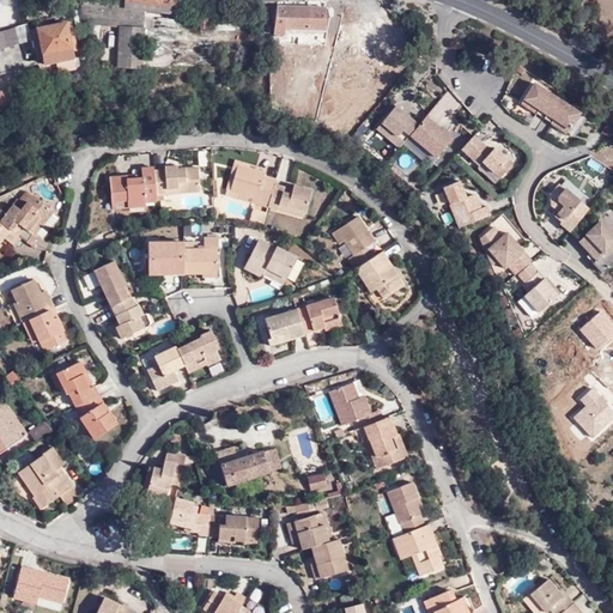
[(145,28),(146,12),(126,10),(126,6),(119,0),(84,0),(83,1),(84,23),(121,26),(145,28)]
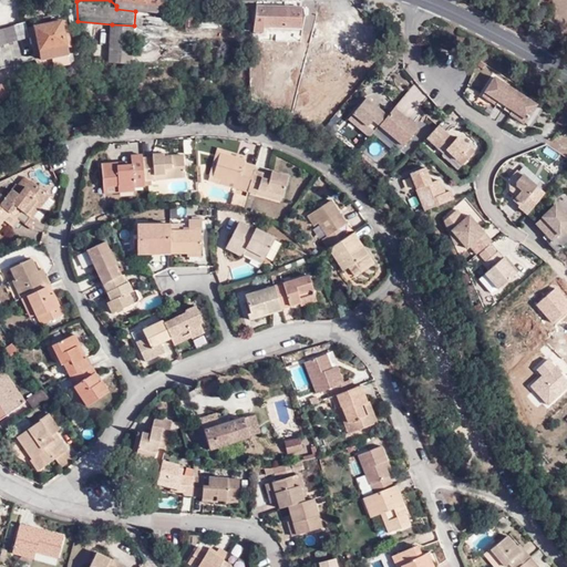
[(166,14),(167,0),(115,0),(116,6),(116,9),(135,11),(166,14)]
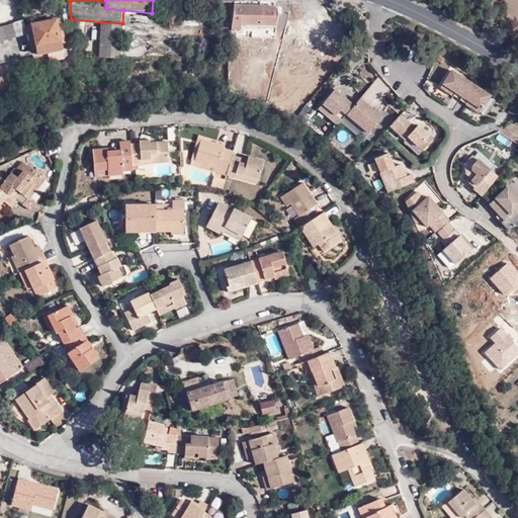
[(275,24),(275,6),(234,6),(233,28),(245,28),(246,23),(259,24),(275,24)]
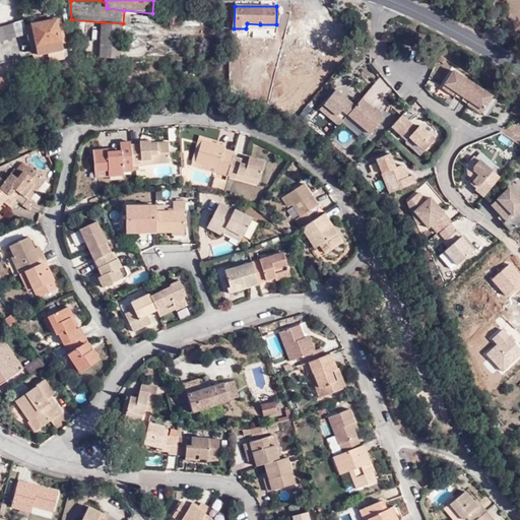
[(36,48),(31,23),(30,18),(26,19),(28,31),(31,49),(36,48)]
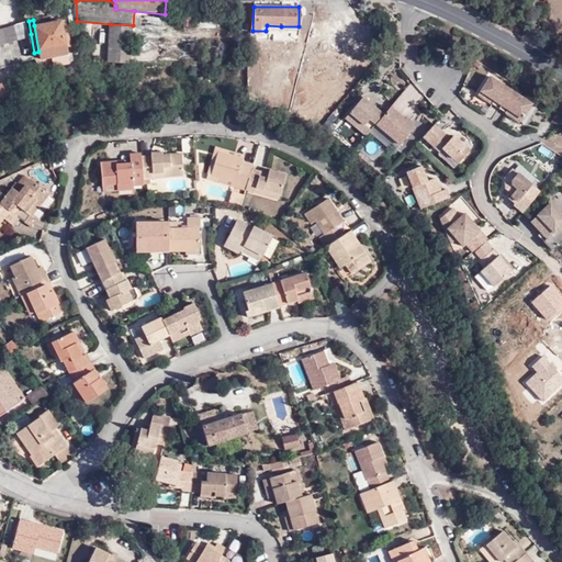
[(66,20),(51,22),(45,23),(34,25),(38,52),(34,53),(34,57),(35,59),(52,57),(53,66),(68,63),(68,62),(67,54),(66,47),(70,47),(66,20)]
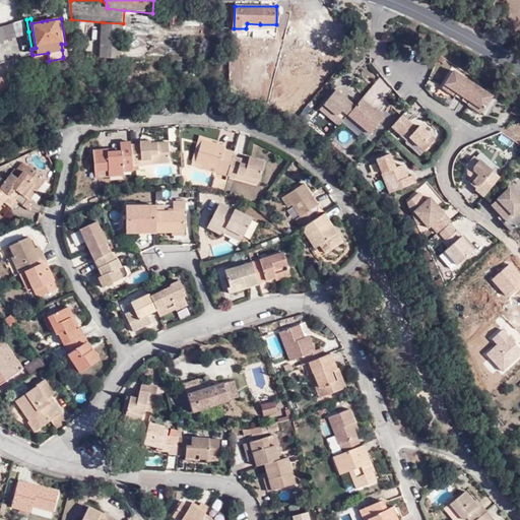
[(19,35),(27,33),(23,19),(15,21),(19,35)]
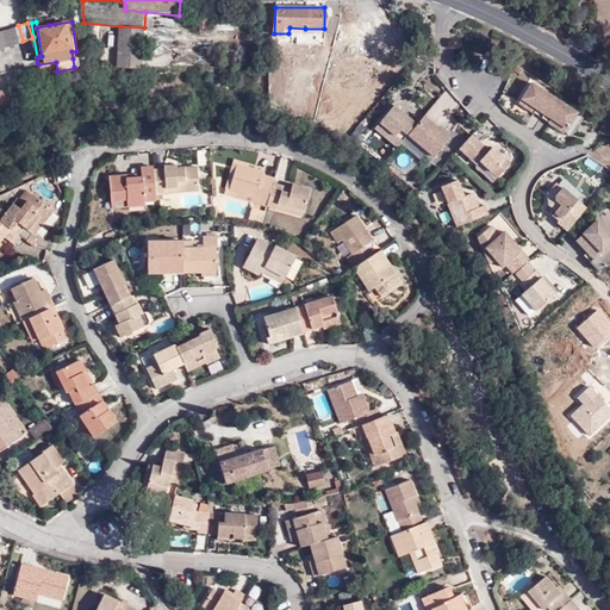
[(0,47),(23,41),(18,25),(0,30),(0,47)]
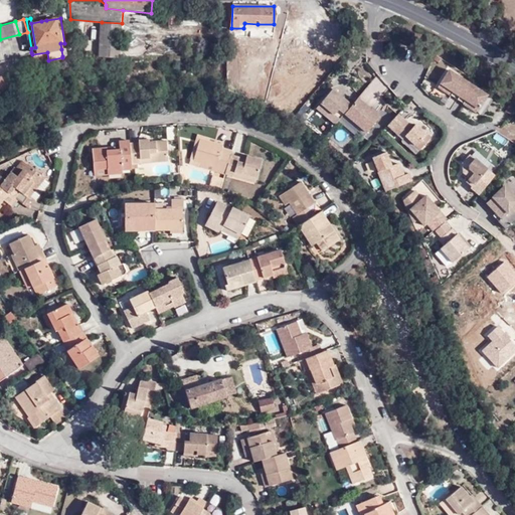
[(119,57),(122,23),(102,22),(100,55),(119,57)]
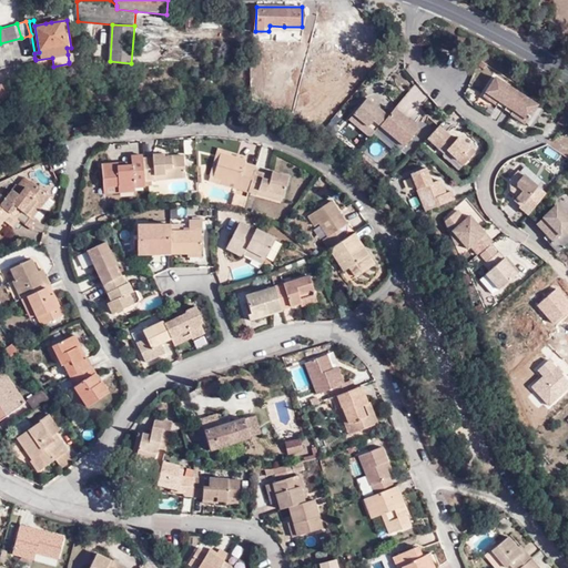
[(308,44),(330,47),(330,42),(331,31),(311,30),(308,44)]
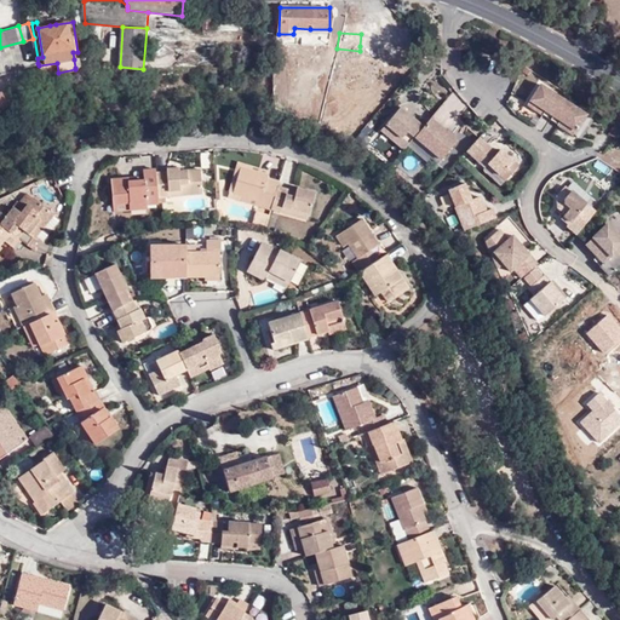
[(0,74),(38,63),(38,58),(34,38),(33,39),(23,41),(0,47),(0,74)]
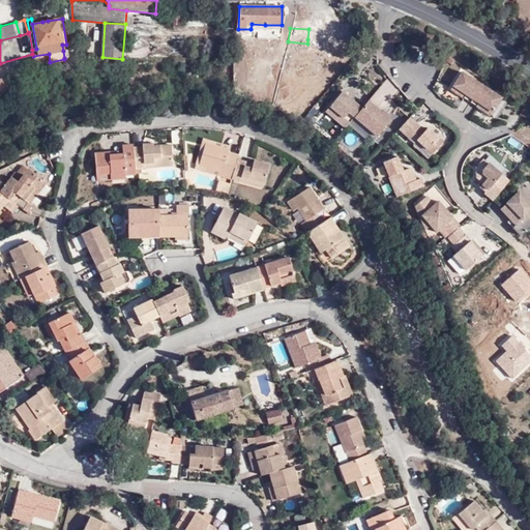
[(302,56),(303,49),(288,47),(287,54),(302,56)]
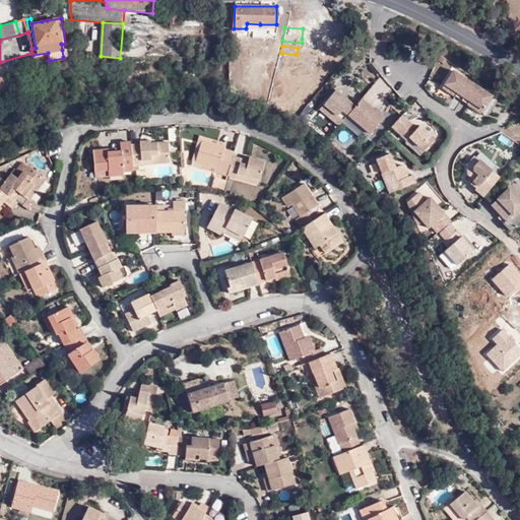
[(467,99),(475,84),(456,72),(445,89),(459,98),(461,94),(467,99)]
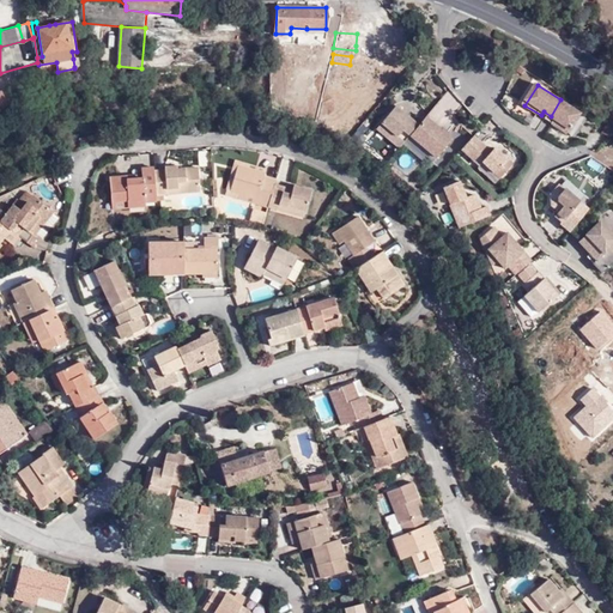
[(558,121),(556,125),(571,134),(583,115),(560,99),(551,116),(558,121)]
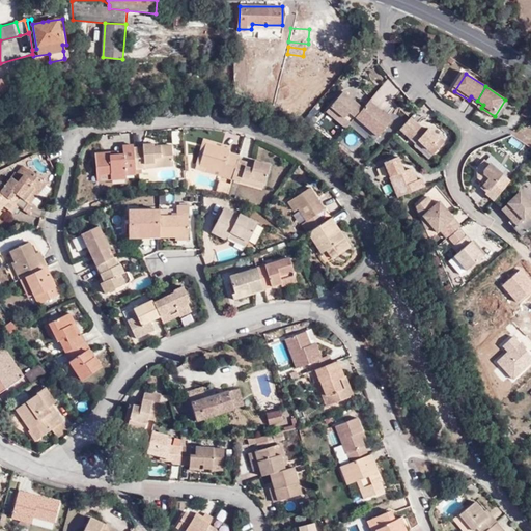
[(342,123),(350,130),(358,118),(365,110),(345,92),(333,107),(346,119),(342,123)]
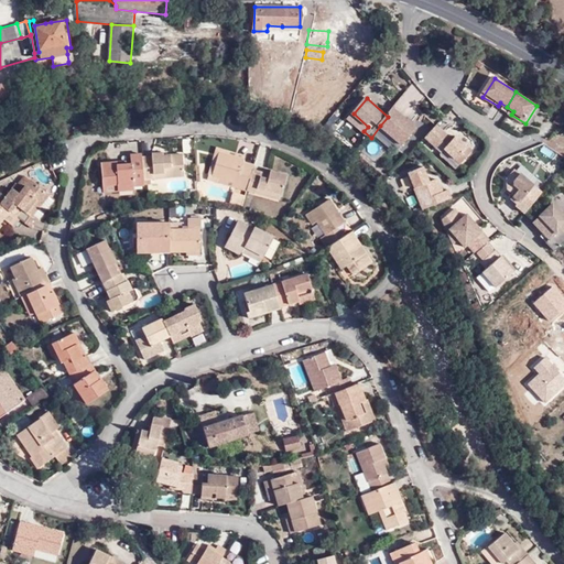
[(423,115),(403,98),(394,108),(408,119),(410,117),(416,123),(423,115)]
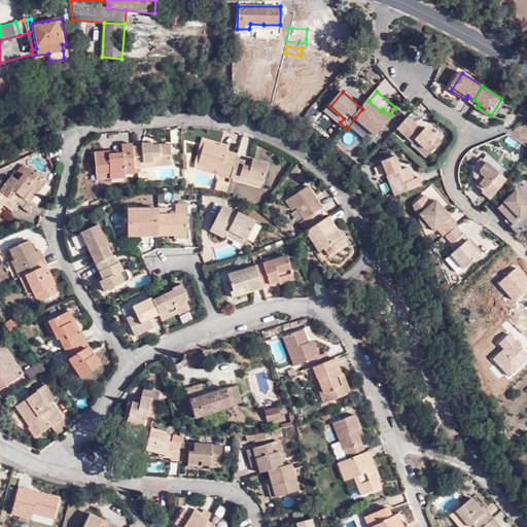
[(362,109),(355,117),(379,136),(391,120),(388,117),(381,111),(369,101),(362,109)]
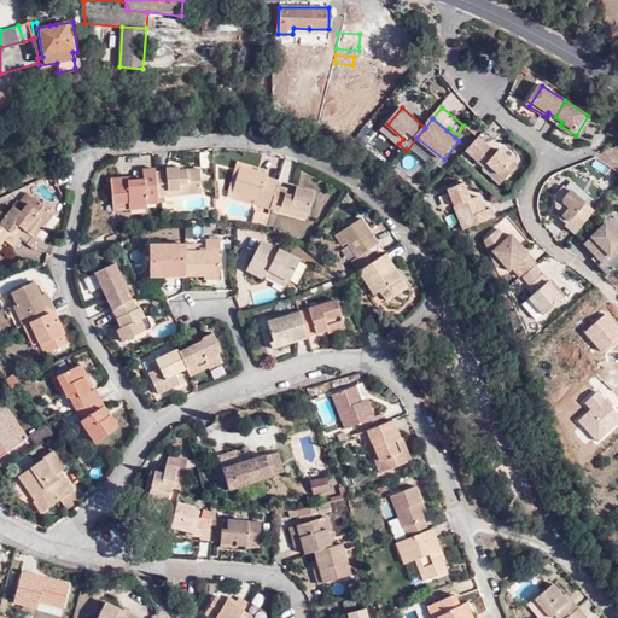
[(383,130),(398,144),(403,139),(388,124),(383,130)]
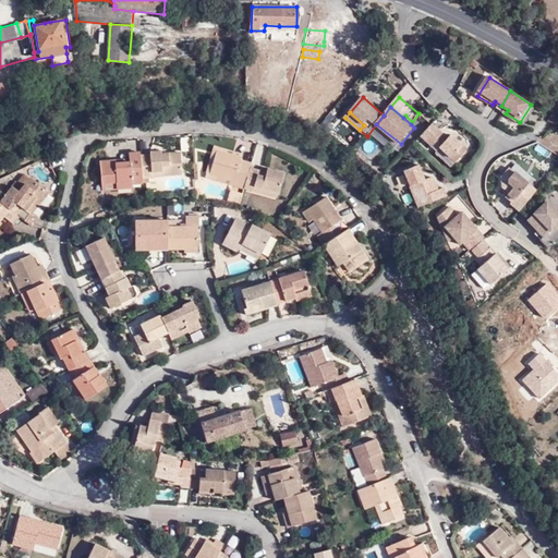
[(435,125),(423,137),(439,152),(443,148),(458,164),(470,150),(453,136),(450,140),(448,143),(443,138),(446,136),(435,125)]
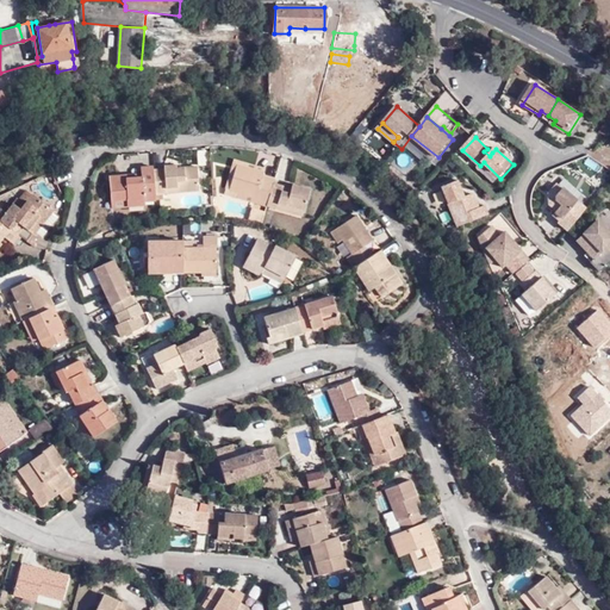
[(237,167),(265,174),(266,170),(236,161),(225,194),(254,204),(255,200),(230,192),(237,167)]
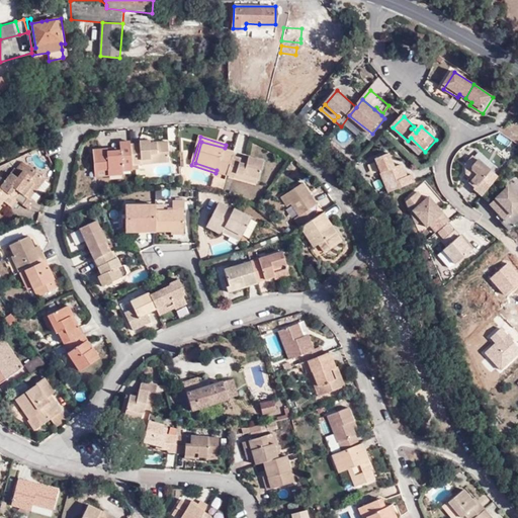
[(139,145),(130,146),(132,166),(142,166),(142,162),(150,161),(150,165),(169,163),(167,143),(150,145),(149,142),(139,143),(139,145)]
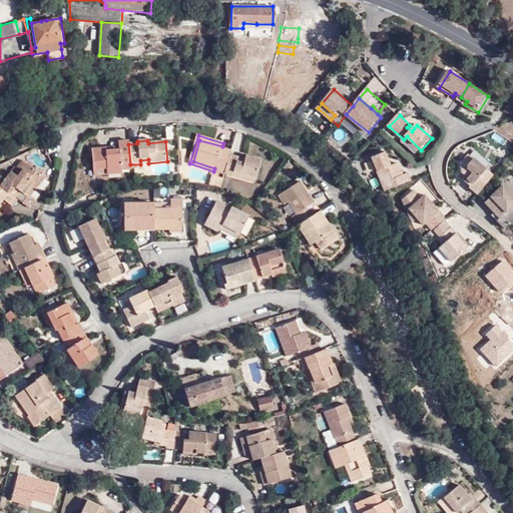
[(229,156),(230,153),(221,150),(222,146),(199,140),(193,161),(214,168),(213,171),(223,174),(229,156)]
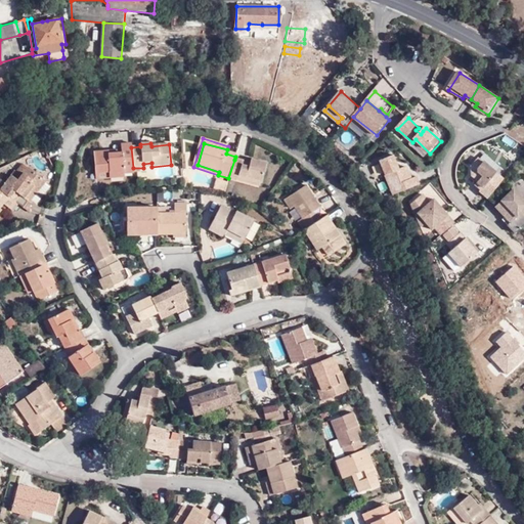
[(131,147),(131,145),(120,146),(121,151),(121,155),(108,156),(108,153),(93,154),(95,174),(110,174),(110,179),(124,178),(124,175),(133,174),(133,168),(131,147)]
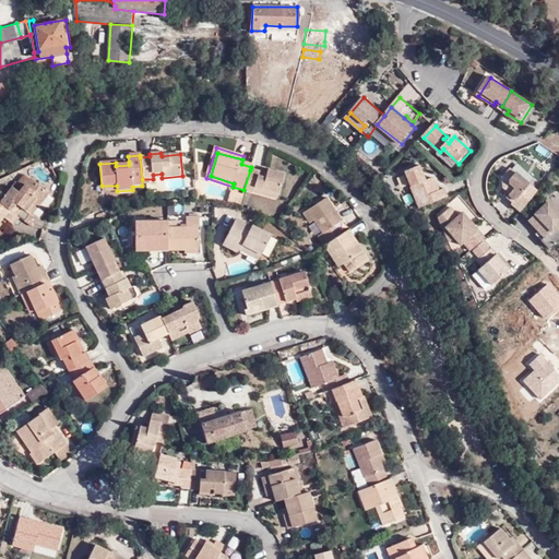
[(407,173),(421,209),(451,197),(448,189),(442,191),(439,182),(438,183),(436,183),(435,179),(429,180),(423,166),(407,173)]
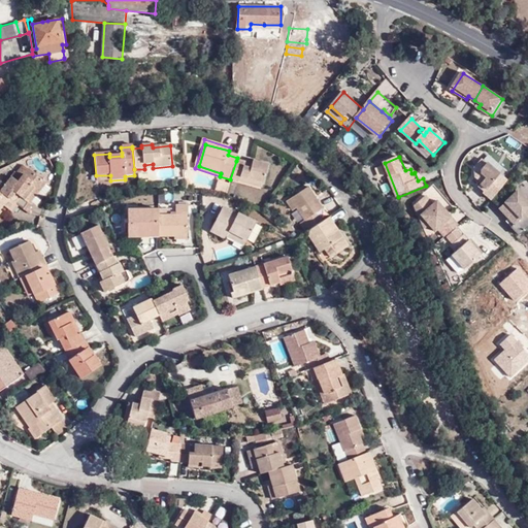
[(494,200),(510,180),(486,160),(479,168),(480,177),(485,183),(482,187),(488,192),(487,194),(494,200)]
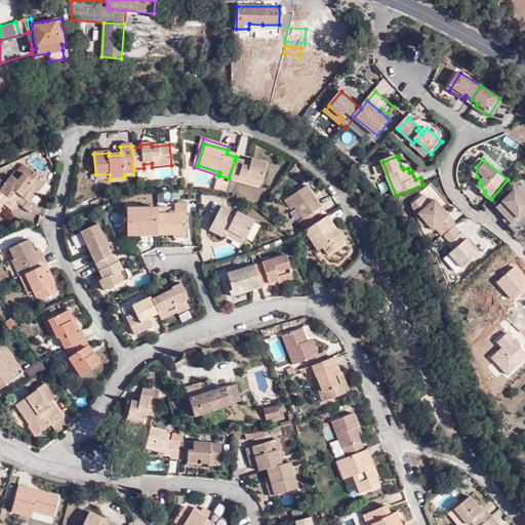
[(250,164),(235,160),(229,178),(239,182),(240,177),(260,184),(267,165),(251,161),(250,164)]
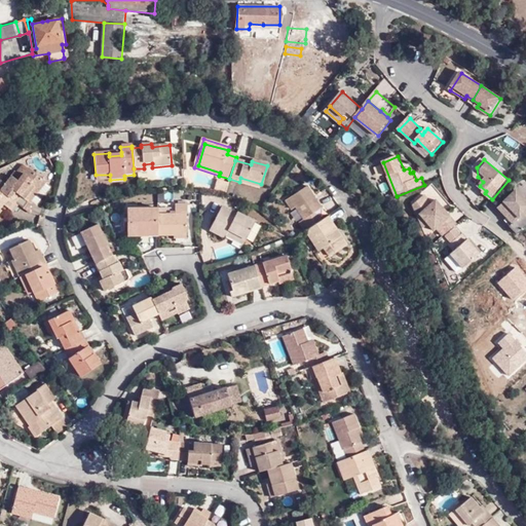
[(22,166),(12,179),(17,182),(27,170),(22,166)]
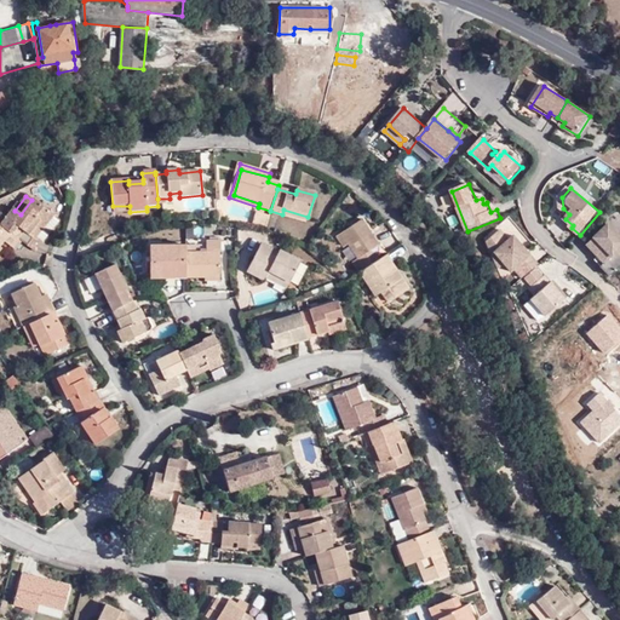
[(0,214),(0,227),(19,242),(26,235),(35,241),(44,230),(53,217),(32,200),(21,214),(15,211),(12,210),(5,218),(0,214)]
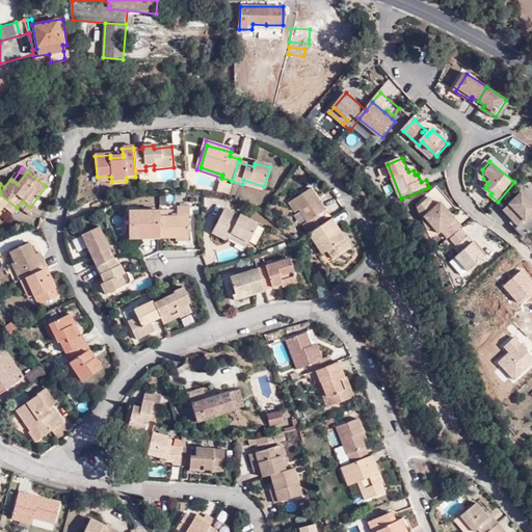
[(243,180),(242,184),(263,190),(264,186),(243,180)]
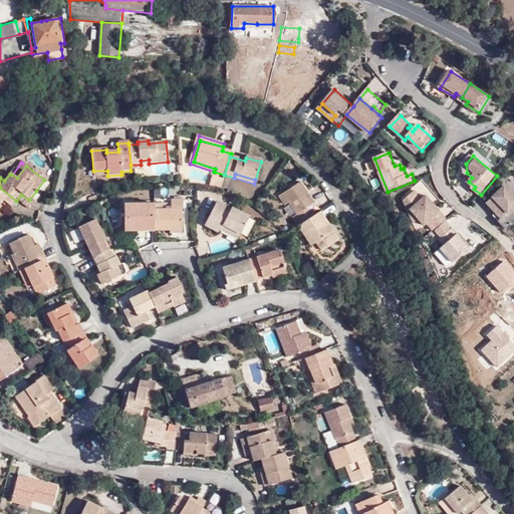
[(210,187),(220,191),(223,179),(213,176),(210,187)]
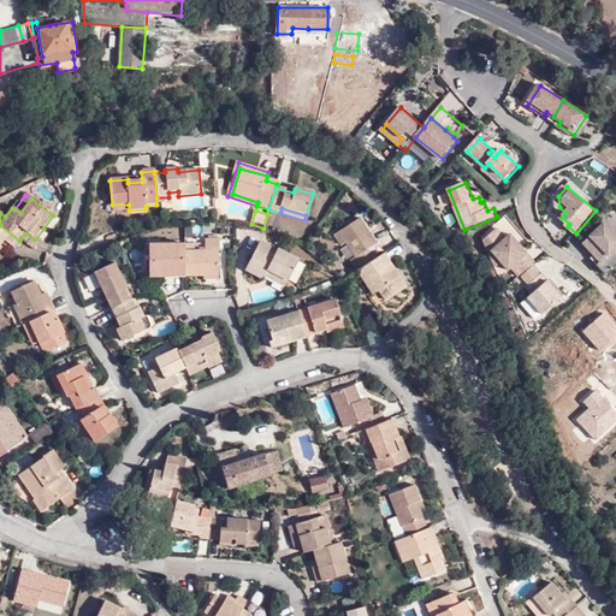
[(43,229),(49,232),(59,220),(53,215),(43,229)]
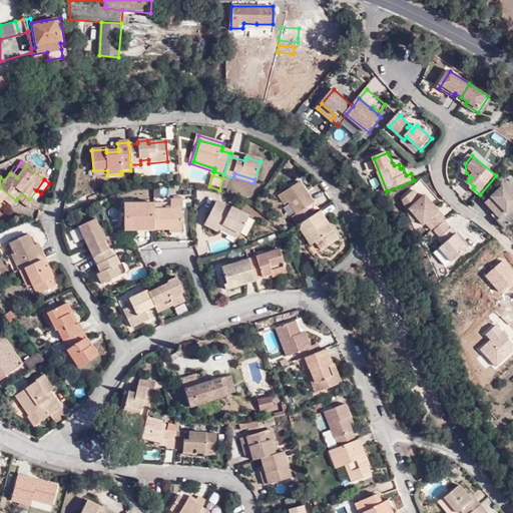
[(302,223),(314,215),(309,207),(314,203),(299,182),(283,194),(289,203),(302,223)]
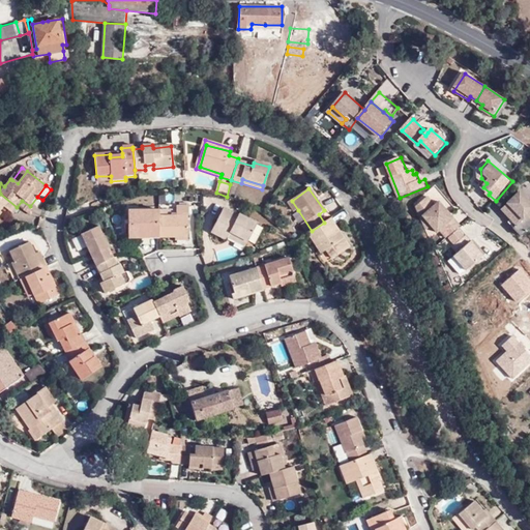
[(516,227),(524,235),(529,230),(529,206),(527,203),(529,200),(529,199),(522,190),(506,206),(510,211),(508,213),(513,219),(519,225),(516,227)]
